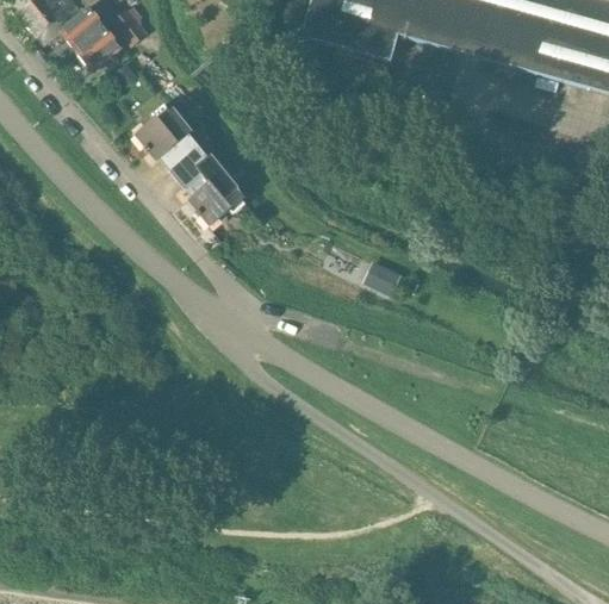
[(30,0),(17,11),(44,42),(60,29),(58,26),(80,10),(72,0),(30,0)]
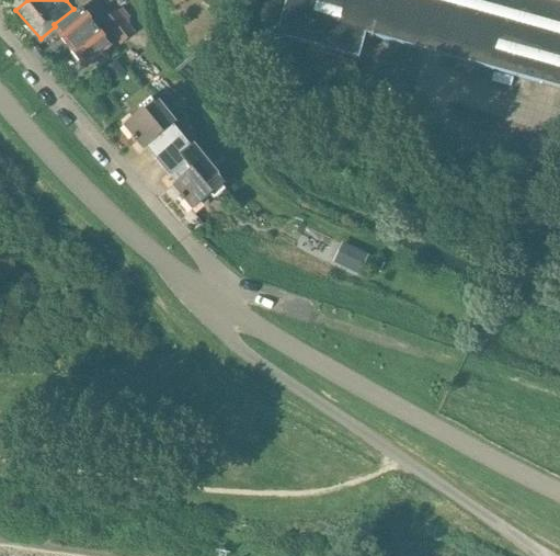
[(73,9),(54,24),(55,26),(68,43),(94,22),(96,25),(103,20),(111,14),(100,0),(87,0),(81,4),(75,10),(73,9)]
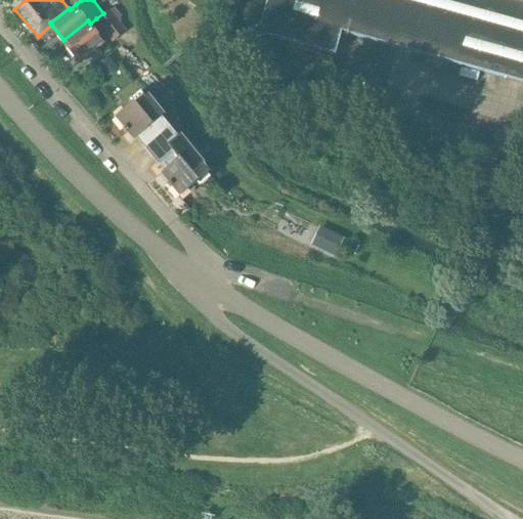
[(268,0),(259,31),(336,51),(342,29),(522,79),(522,0),(268,0)]
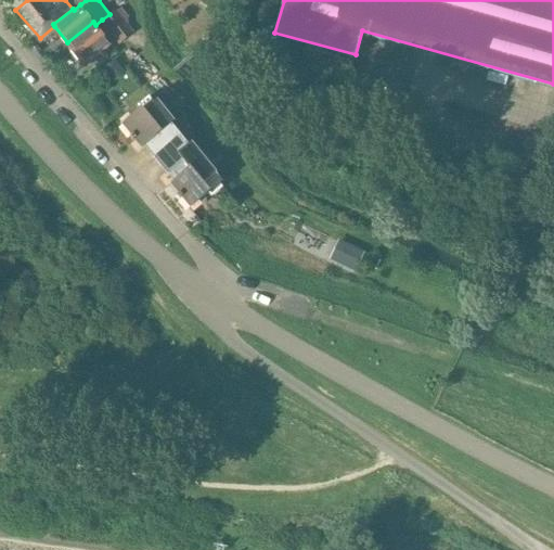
[(110,14),(102,20),(118,40),(133,29),(129,24),(129,14),(121,4),(110,14)]
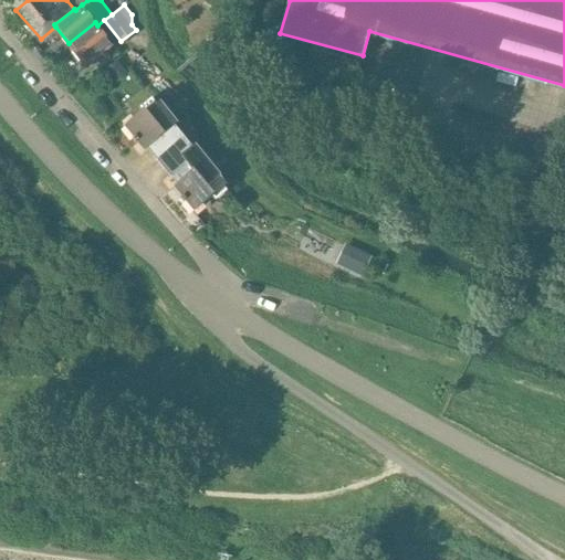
[(95,22),(69,43),(84,63),(111,42),(97,25),(95,22)]
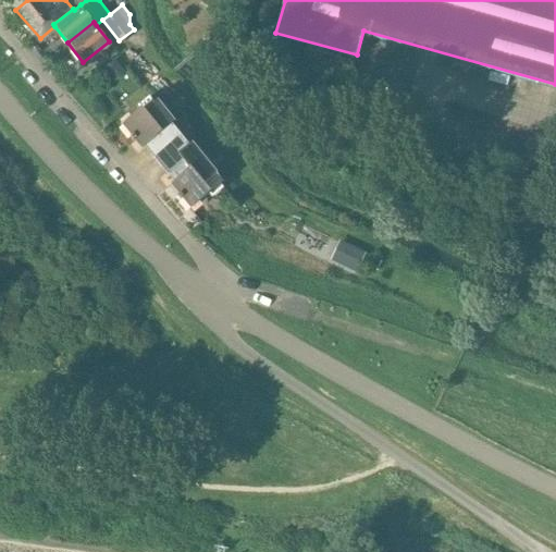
[(116,56),(107,64),(116,76),(126,69),(116,56)]
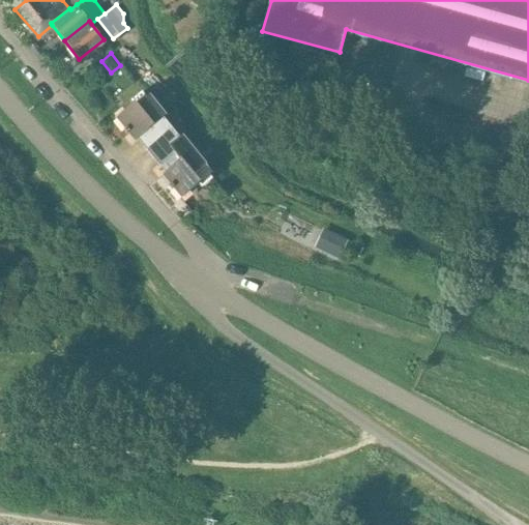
[(135,100),(116,116),(124,125),(125,126),(124,127),(126,129),(128,132),(128,130),(129,130),(131,127),(139,137),(147,146),(172,125),(165,116),(167,113),(151,93),(148,95),(143,89),(133,97),(131,97),(135,100)]
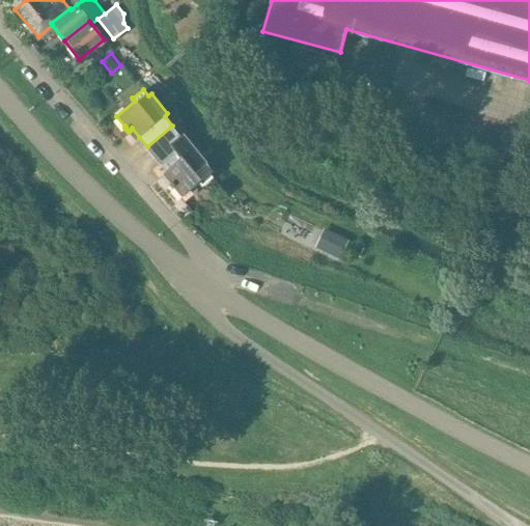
[(172,126),(147,146),(159,161),(160,162),(161,163),(162,163),(163,163),(164,163),(165,163),(166,162),(169,165),(170,167),(166,170),(163,172),(170,181),(171,183),(170,183),(172,186),(173,187),(174,187),(183,196),(200,182),(201,184),(203,185),(214,175),(213,174),(204,165),(207,162),(184,133),(180,136),(172,126)]
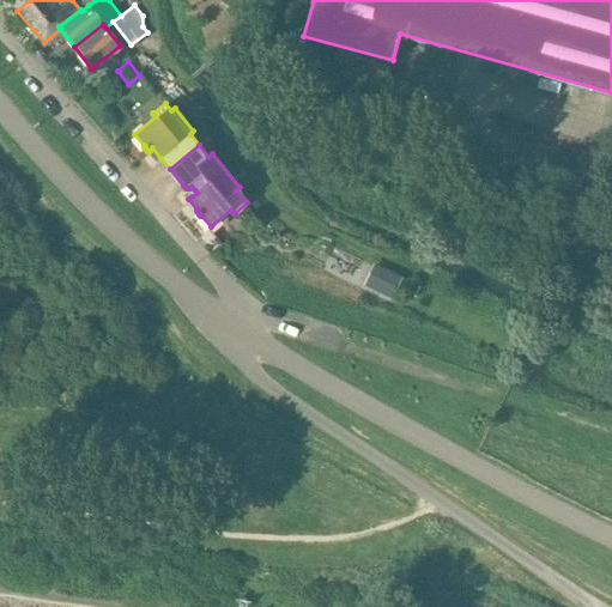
[(383,267),(375,285),(393,293),(394,291),(401,275),(383,267)]
